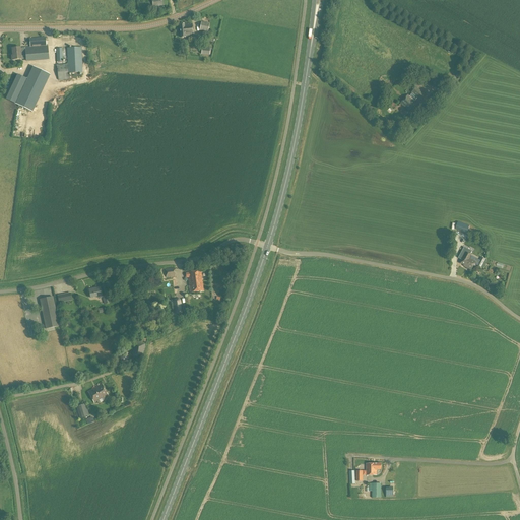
[(207,33),(209,24),(201,22),(199,30),(207,33)]
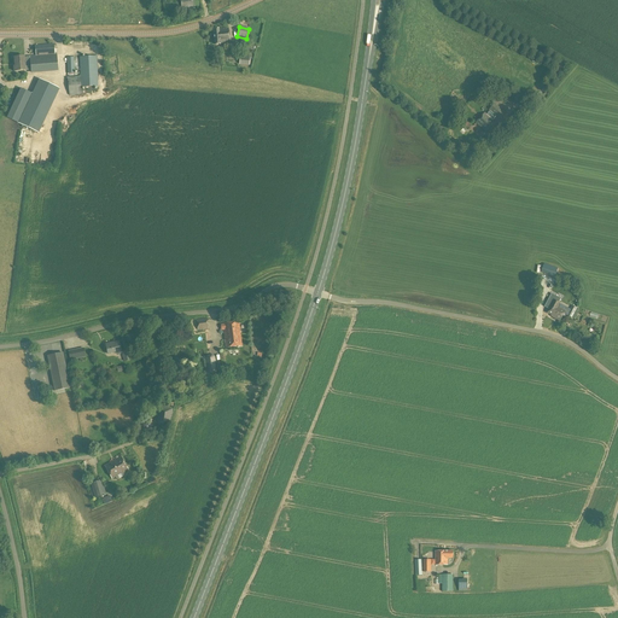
[(215,45),(220,45),(220,42),(229,42),(229,29),(214,30),(215,45)]
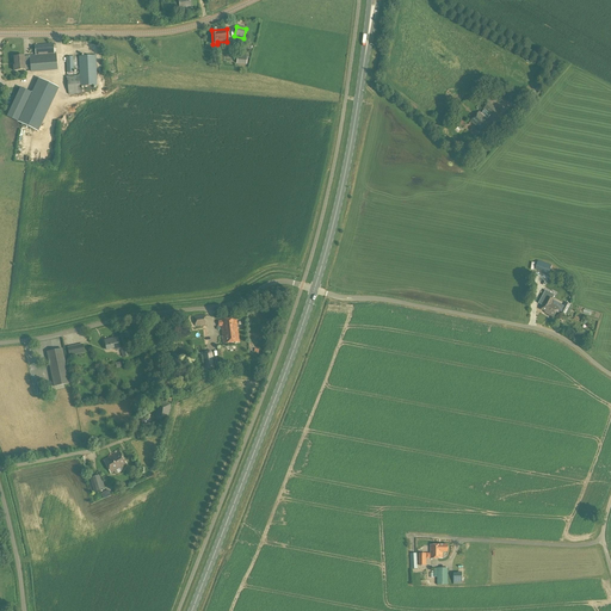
[(54,44),(35,45),(36,54),(54,53),(54,44)]
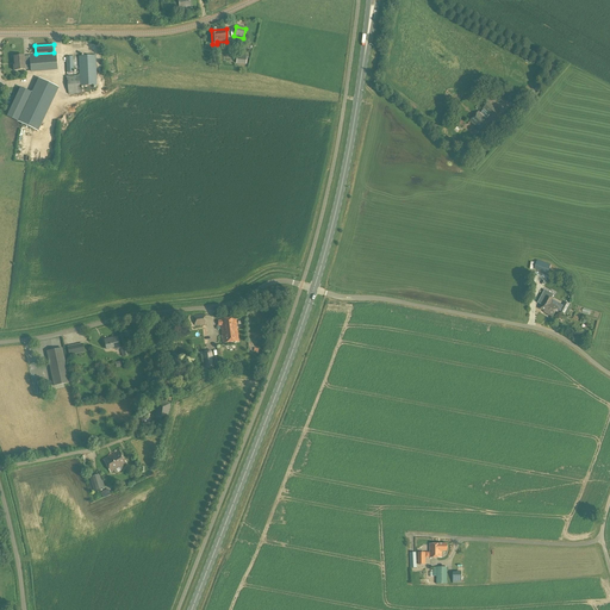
[(14,66),(13,66),(13,72),(26,70),(25,66),(30,64),(31,73),(57,70),(56,53),(29,55),(29,56),(30,60),(30,62),(29,62),(25,63),(25,62),(24,62),(14,63),(14,66)]
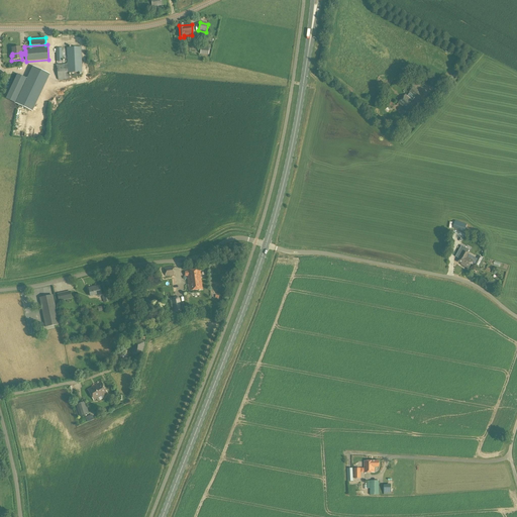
[(67,65),(54,66),(56,81),(69,79),(68,74),(82,73),(81,47),(67,48),(67,65)]
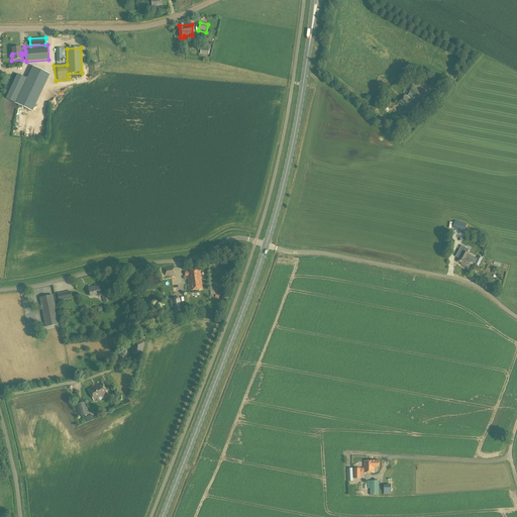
[(99,61),(98,48),(91,49),(91,61),(99,61)]
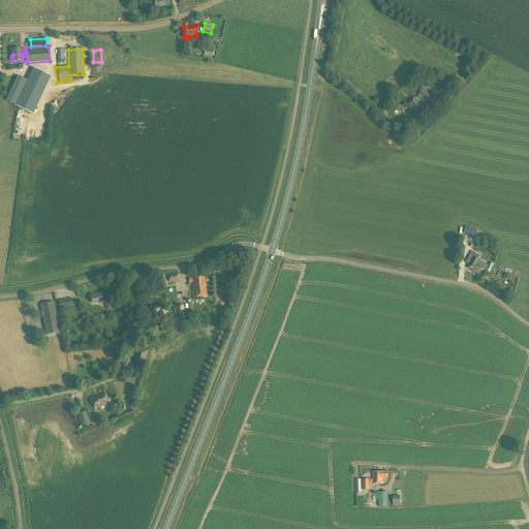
[(18,75),(5,101),(14,105),(27,81),(18,75)]
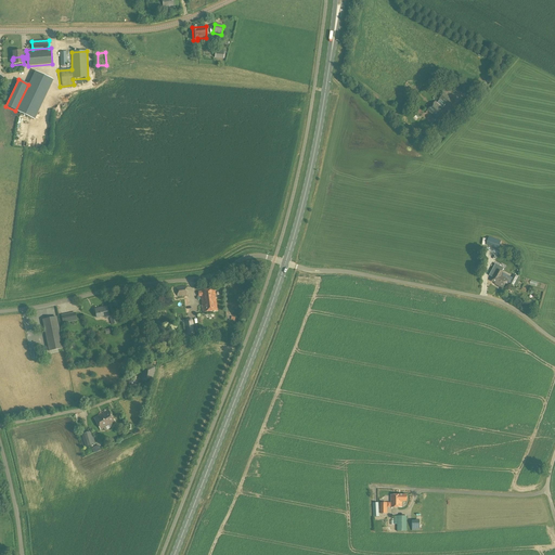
[(439,99),(440,100),(446,105),(447,106),(452,100),(444,93),(439,99)]
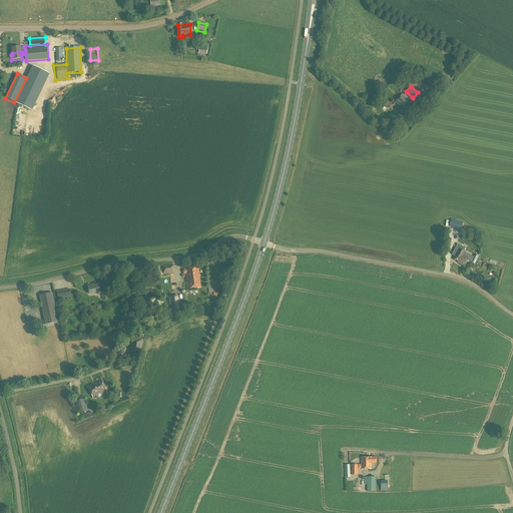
[(404,95),(403,94),(395,102),(405,111),(412,102),(409,100),(412,97),(407,92),(404,95)]
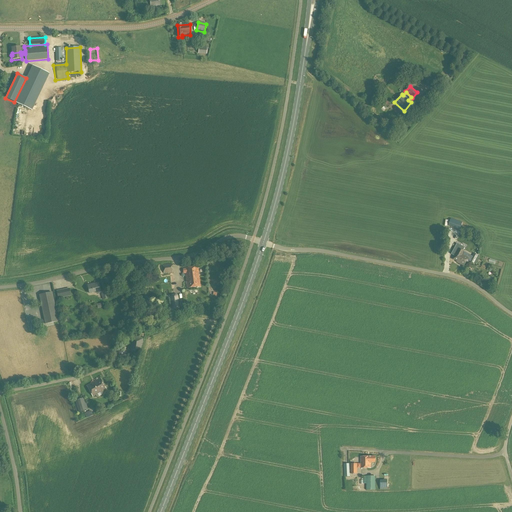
[(457,244),(452,254),(456,255),(454,259),(457,261),(457,262),(464,266),(467,260),(474,264),(478,255),(474,253),(473,256),(464,252),(464,251),(461,250),(463,247),(457,244)]
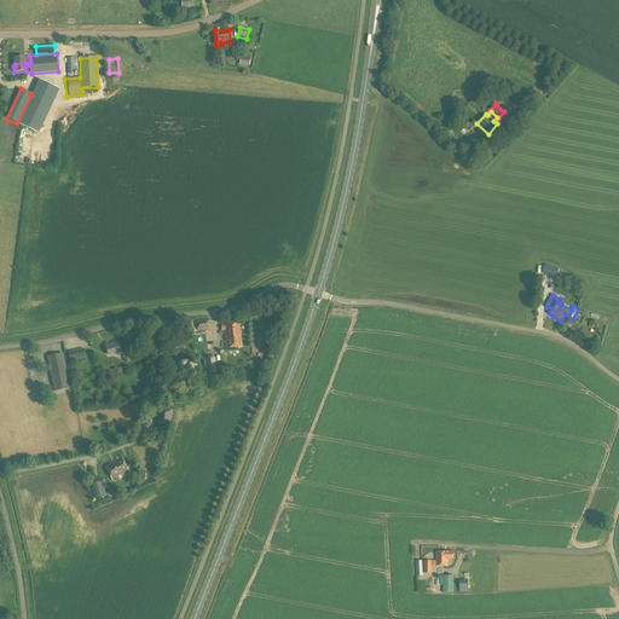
[(198,331),(209,329),(207,319),(197,320),(198,331)]
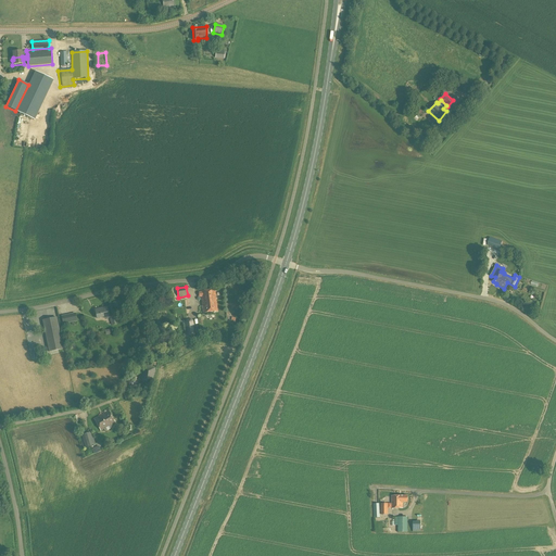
[(211,301),(216,301),(215,290),(201,292),(202,303),(206,302),(209,304),(211,303),(211,301)]
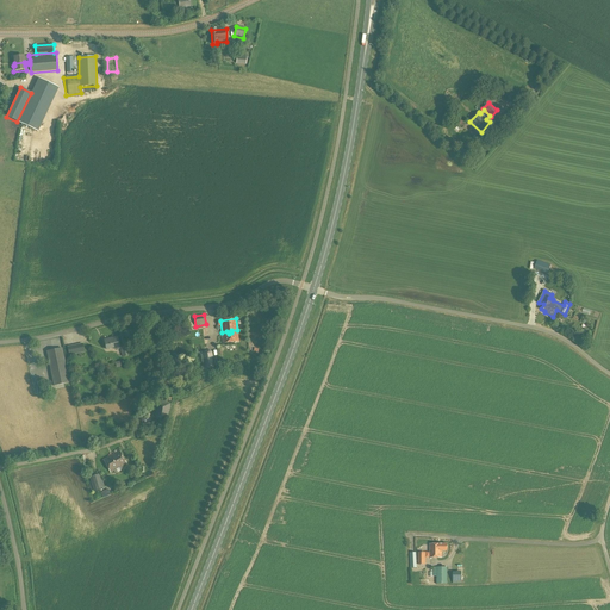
[(226,331),(222,332),(223,343),(238,341),(237,330),(231,330),(231,332),(229,334),(226,331)]
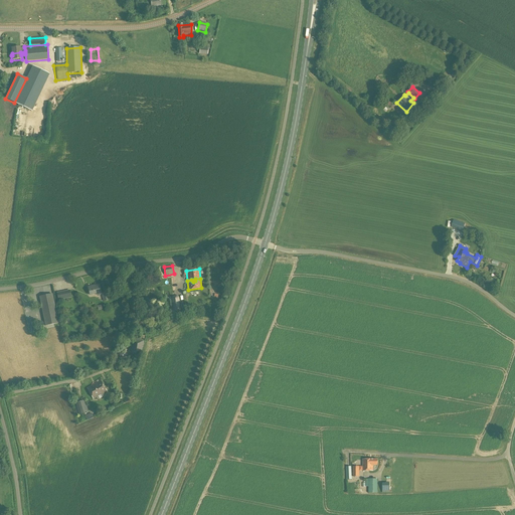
[(101,294),(100,285),(96,285),(96,286),(88,287),(90,295),(97,294),(97,295),(101,294)]
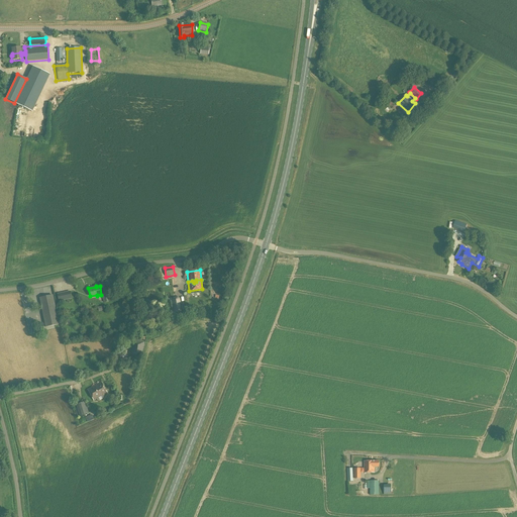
[(70,291),(57,294),(59,302),(72,299),(70,291)]
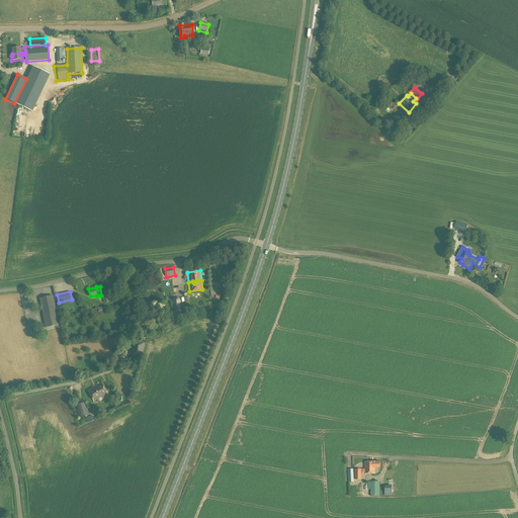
[(108,295),(108,294),(102,295),(104,304),(109,303),(109,300),(111,300),(109,294),(108,295)]
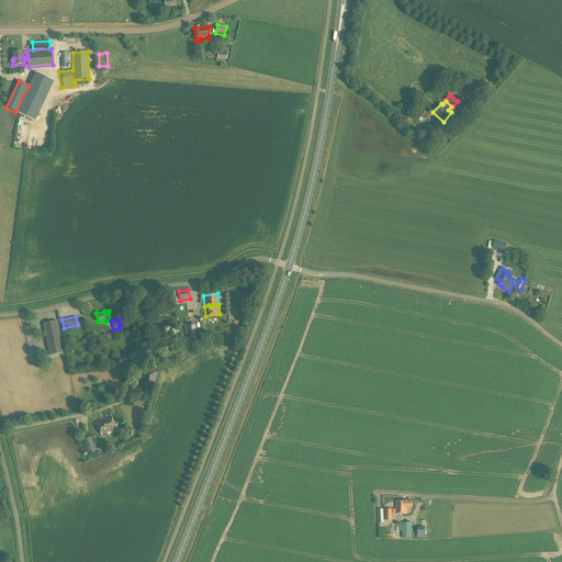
[(49,356),(64,352),(57,321),(43,324),(49,356)]
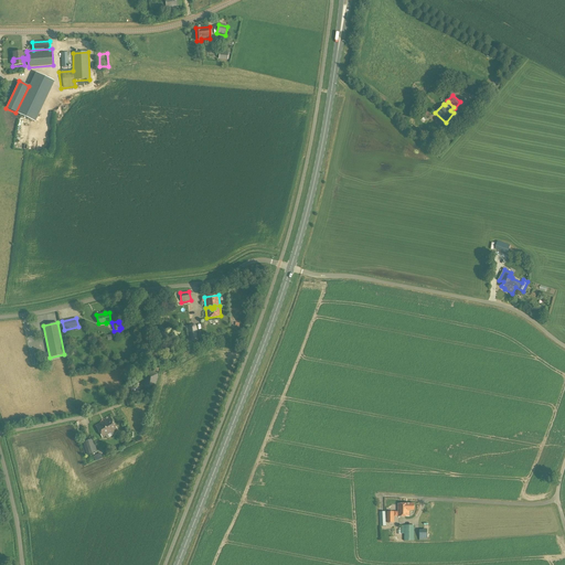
[(190,342),(199,341),(196,327),(194,324),(189,326),(188,328),(190,342)]
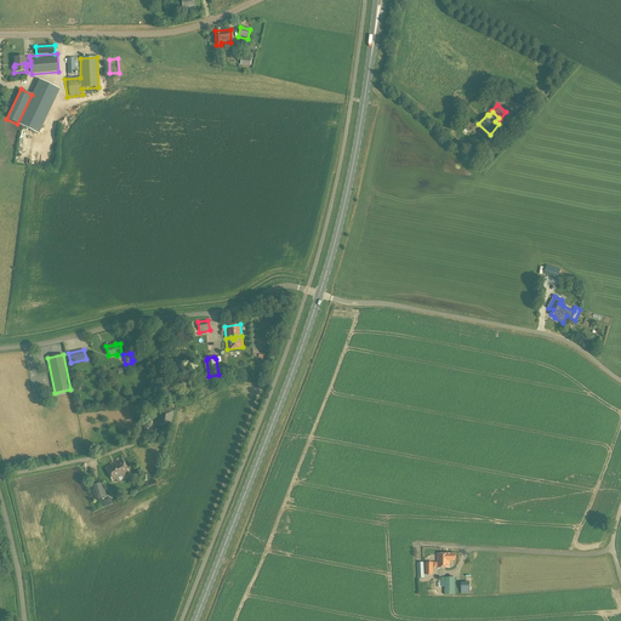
[(171,427),(174,412),(159,410),(157,425),(171,427)]
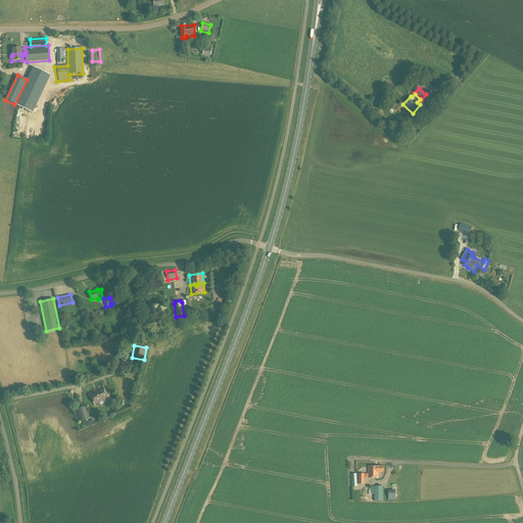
[(95,406),(108,397),(102,386),(89,394),(95,406)]
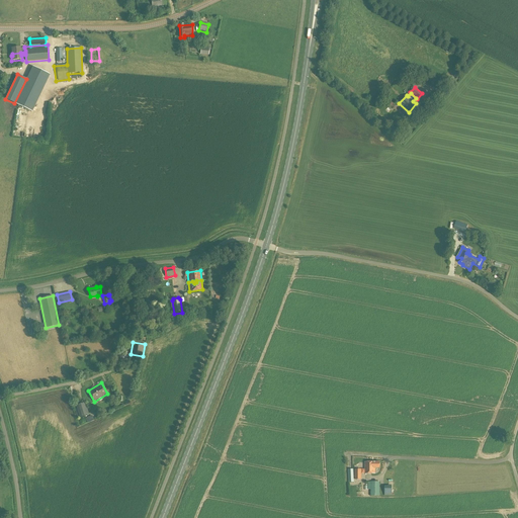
[(78,418),(88,415),(85,403),(74,406),(78,418)]
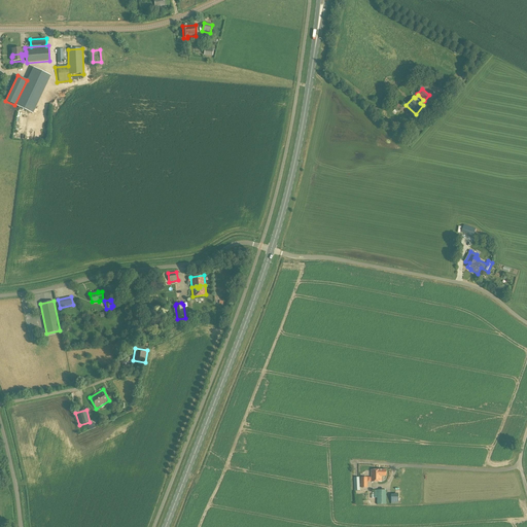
[(386,477),(386,470),(371,470),(371,482),(382,482),(382,476),(386,477)]
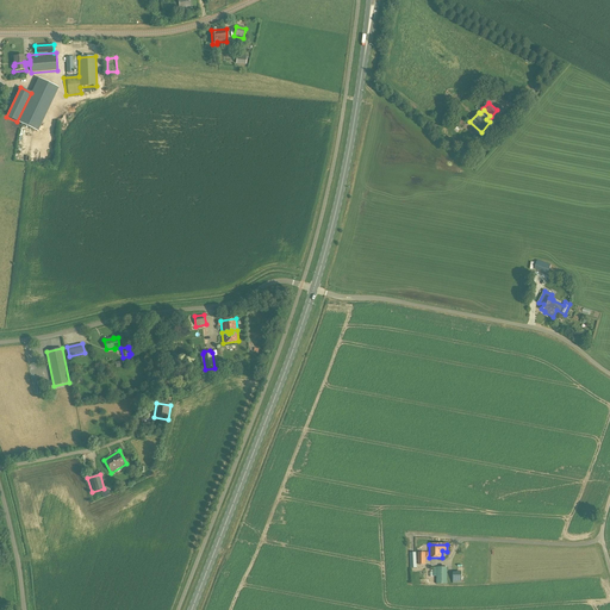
[(447,584),(447,567),(433,567),(433,574),(437,574),(437,584),(447,584)]
